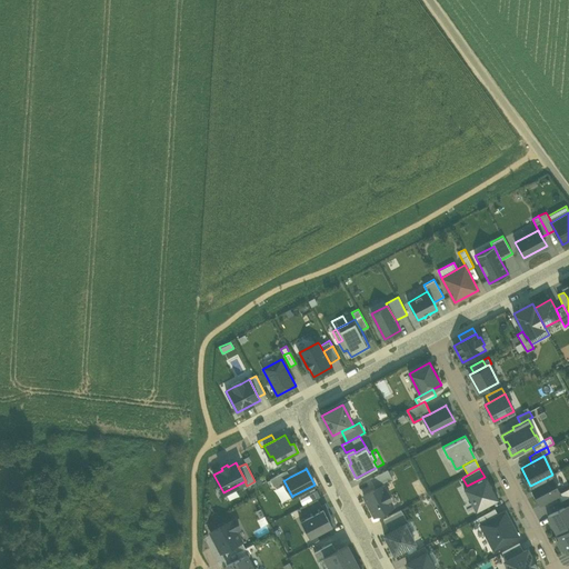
[(370,478),(375,488),(381,485),(392,479),(388,469),(370,478)]
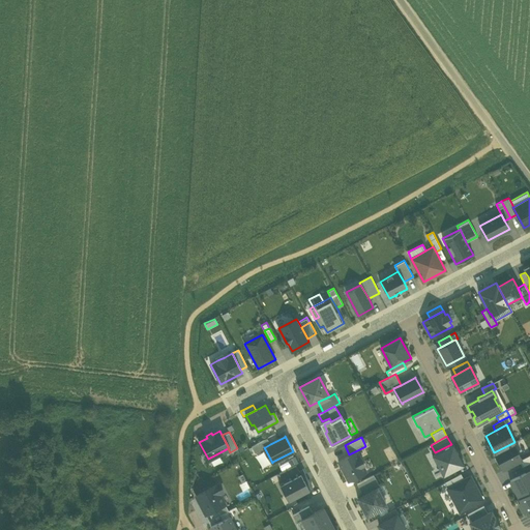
[(252,446),(255,452),(264,447),(265,447),(270,444),(267,438),(252,446)]
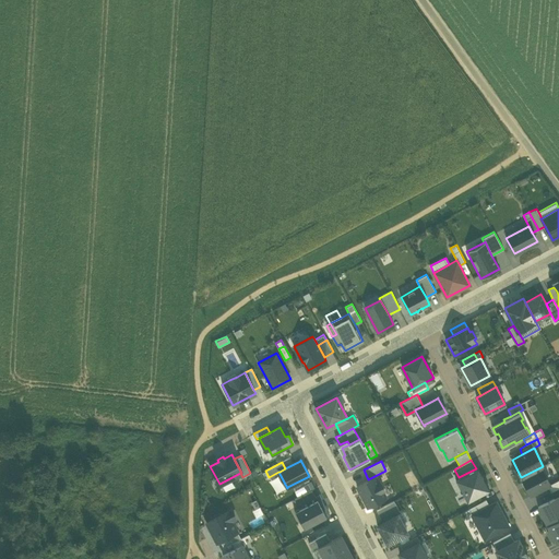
[(477,467),(476,468),(483,482),(485,480),(477,467)]
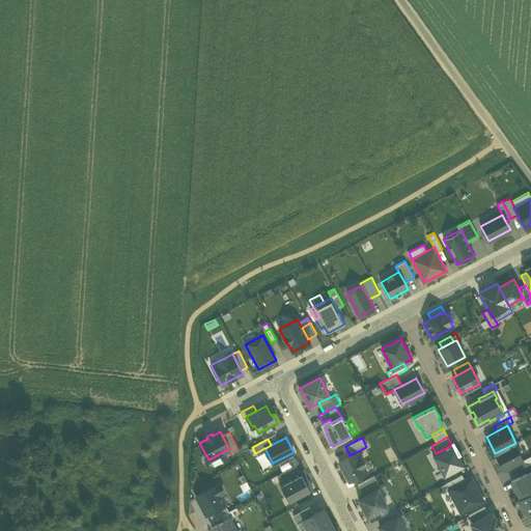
[(523,460),(513,444),(495,453),(504,470),(521,462),(523,460)]
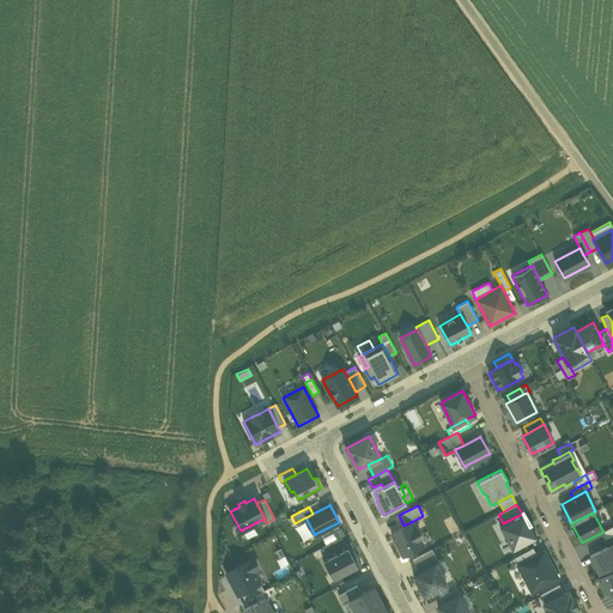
[(499,526),(508,541),(511,540),(515,548),(536,536),(532,527),(529,528),(522,514),(503,523),(499,526)]
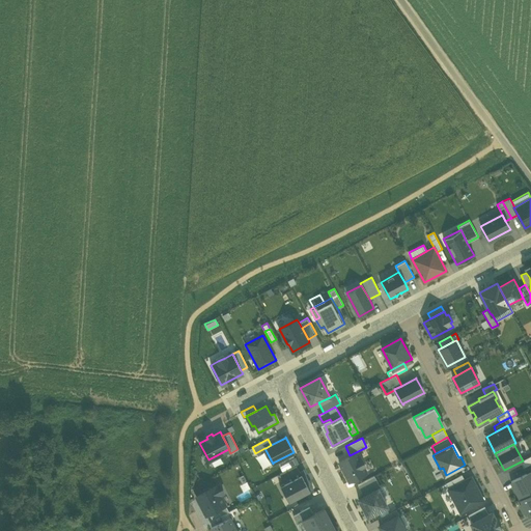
[(350,455),(339,462),(348,481),(367,472),(363,466),(364,465),(361,458),(360,458),(356,452),(350,455)]
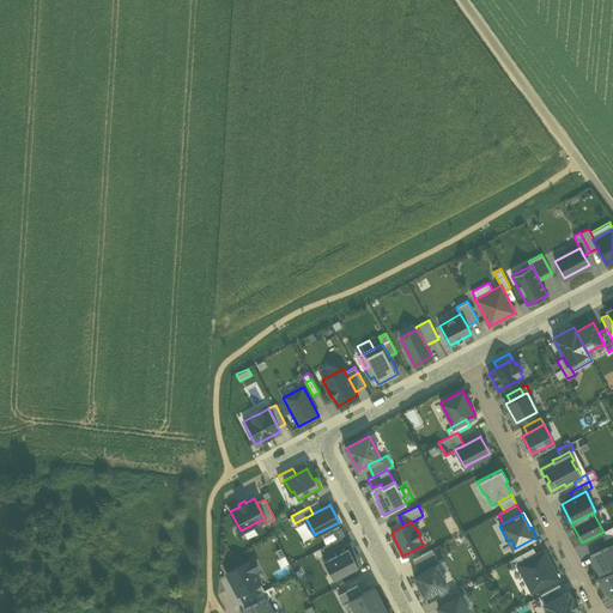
[(601,533),(605,540),(612,534),(612,526),(604,532),(601,533)]
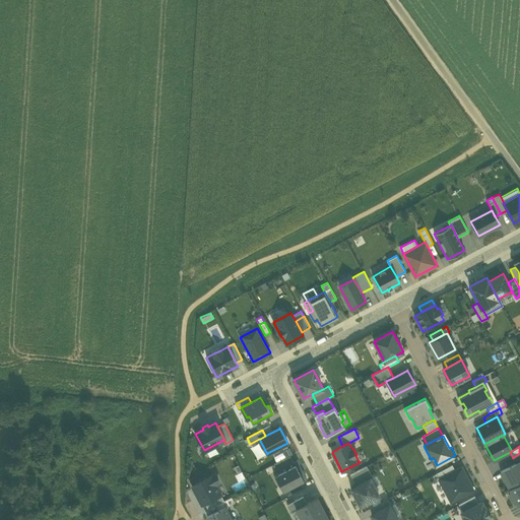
[(282,451),(285,457),(289,455),(293,454),(289,447),(282,451)]
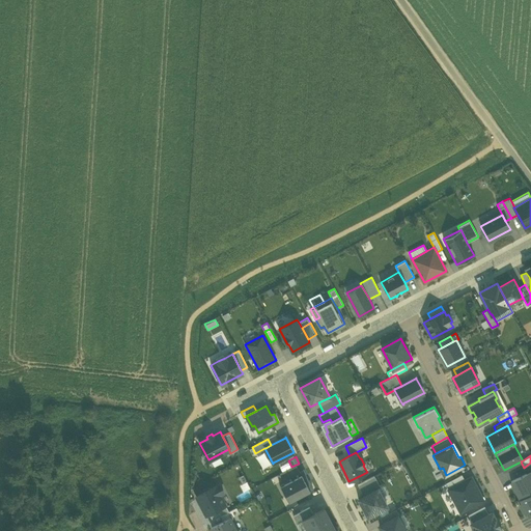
[(279,473),(284,482),(287,481),(286,478),(300,471),(296,465),(291,467),(279,473)]
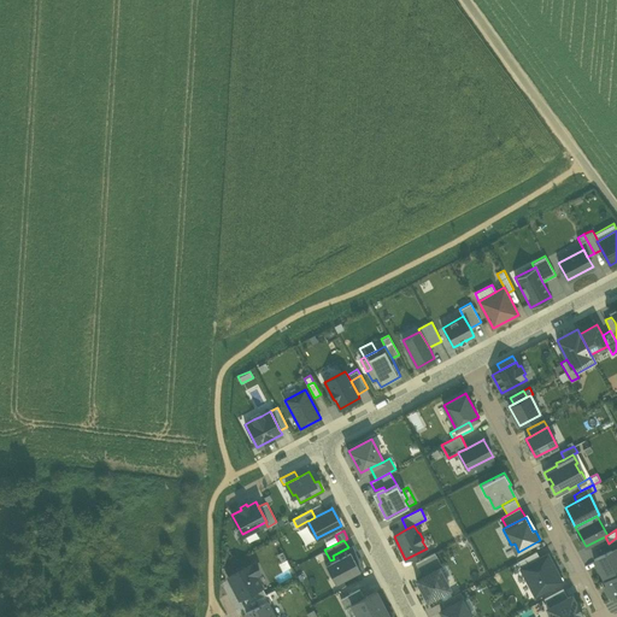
[(324,564),(331,576),(333,576),(339,573),(342,580),(344,580),(364,569),(352,546),(348,547),(333,556),(334,559),(330,560),(324,564)]
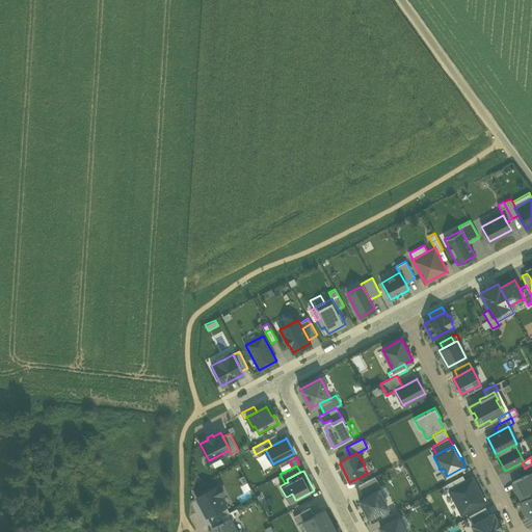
[(528,474),(512,482),(521,499),(531,493),(531,471),(531,472),(528,474)]
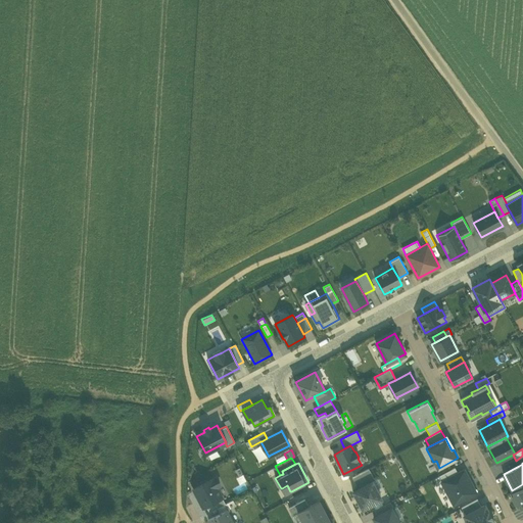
[(455,467),(438,475),(441,481),(458,472),(455,467)]
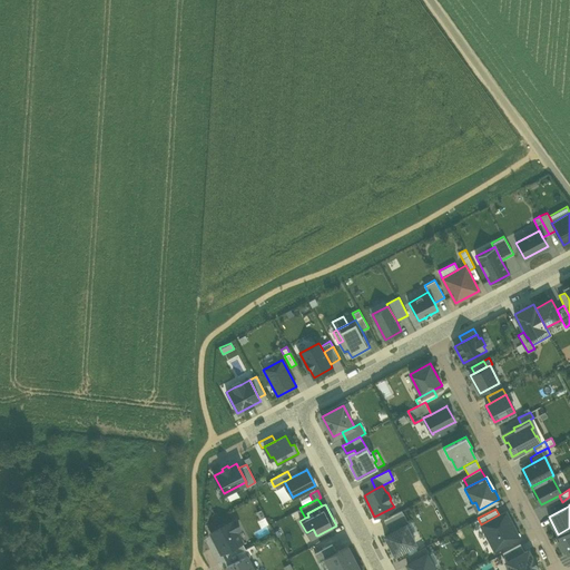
[(384,520),(391,532),(405,523),(408,522),(402,510),(384,520)]
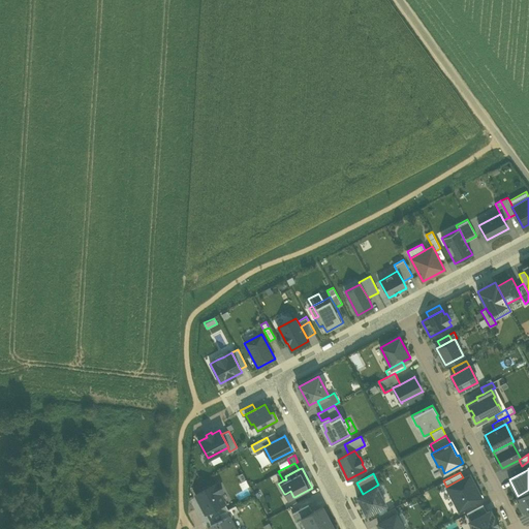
[(463,477),(446,487),(453,499),(453,500),(459,510),(483,498),(469,474),(463,477)]
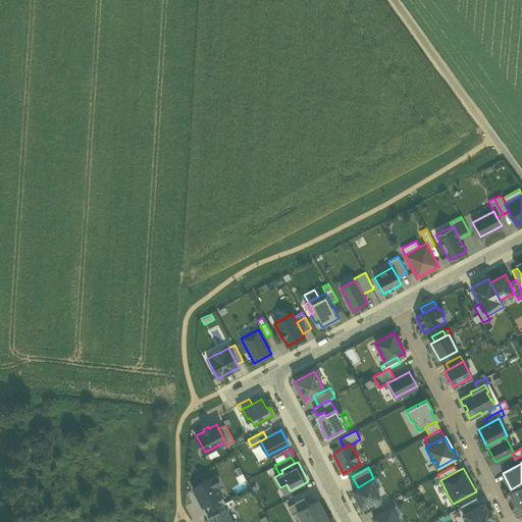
[(193,487),(203,506),(205,505),(221,496),(216,485),(220,483),(215,475),(193,487)]
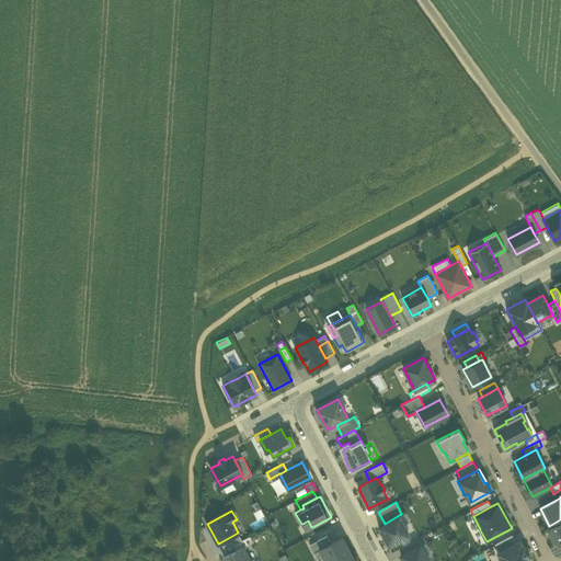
[(399,515),(408,531),(413,527),(405,512),(401,514),(399,515)]
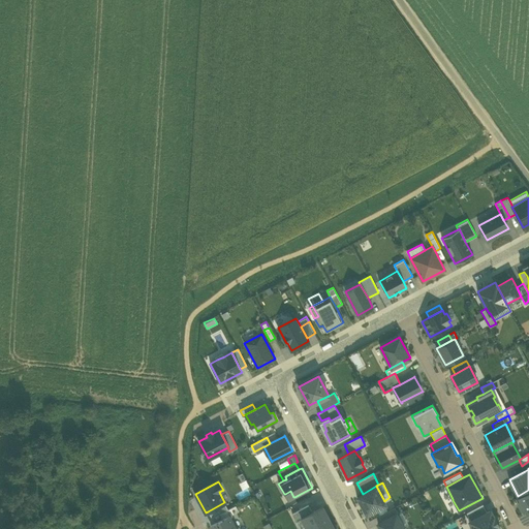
[(363,494),(356,496),(367,515),(385,504),(384,501),(376,486),(363,494)]
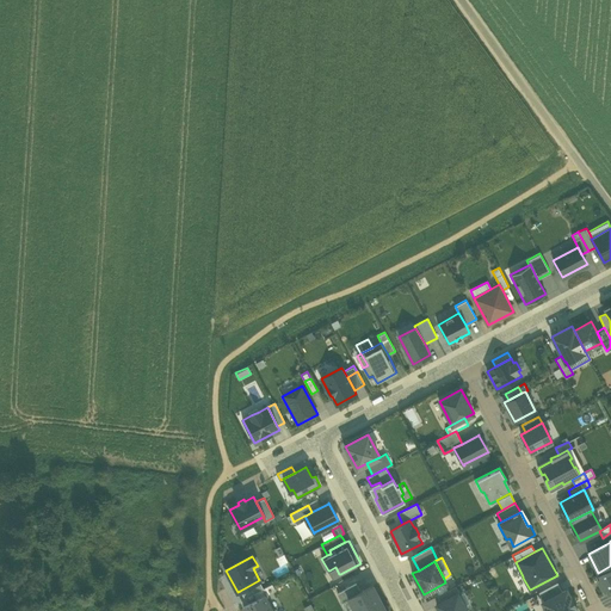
[(598,581),(602,587),(605,586),(609,592),(610,591),(610,566),(598,573),(602,579),(598,581)]
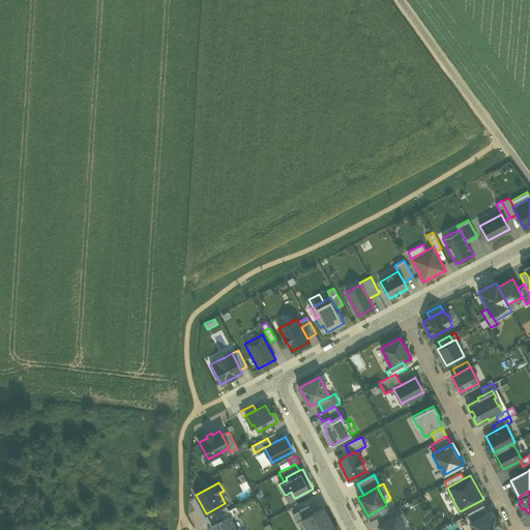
[(291,492),(286,495),(289,501),(294,498),(291,492)]
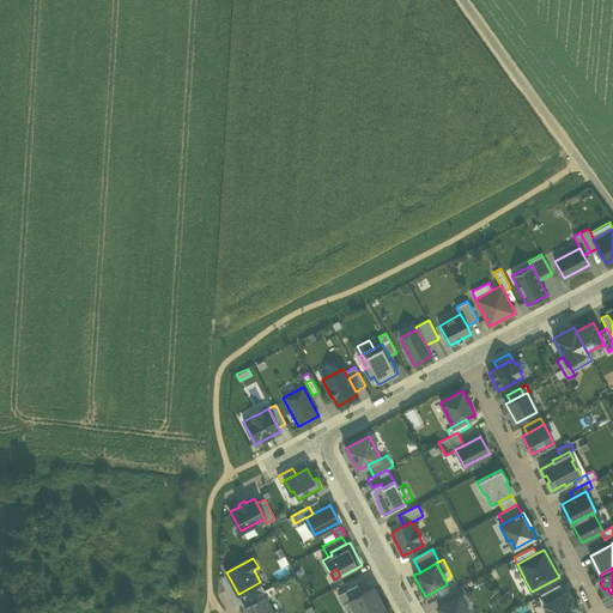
[(241,593),(246,600),(254,595),(265,590),(260,582),(241,593)]
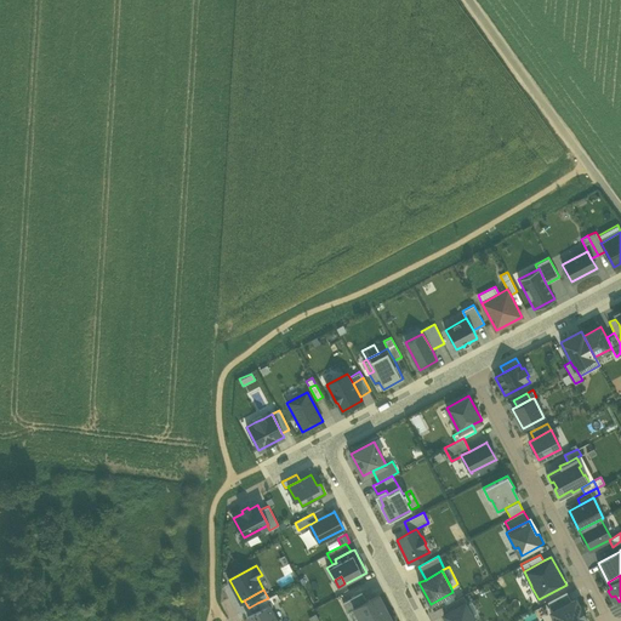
[(353,608),(366,600),(362,592),(343,603),(348,611),(354,609),(353,608)]
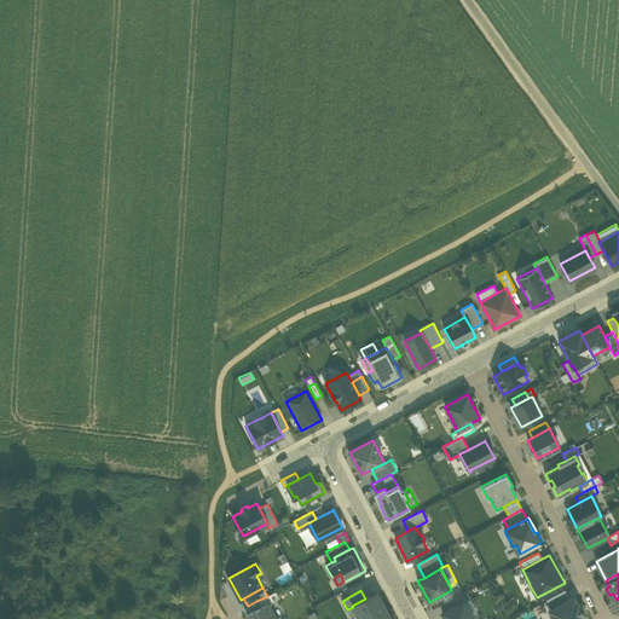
[(256,601),(260,608),(267,603),(279,597),(276,591),(267,596),(256,601)]
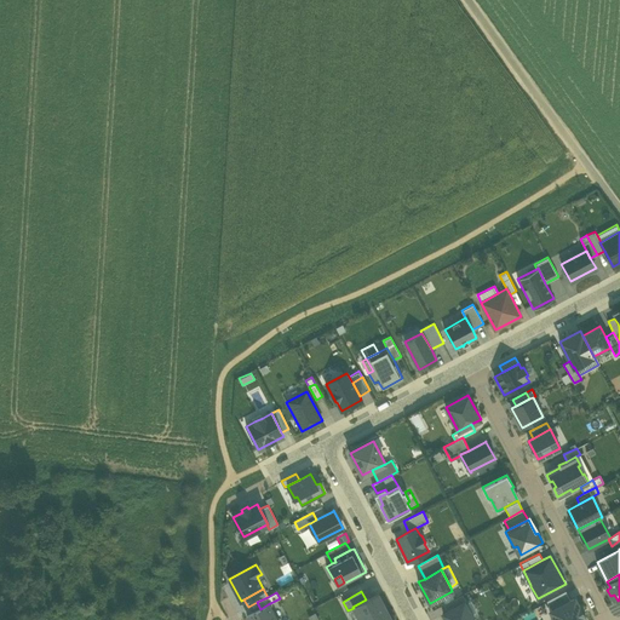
[(546,602),(551,610),(570,601),(566,592),(546,602)]
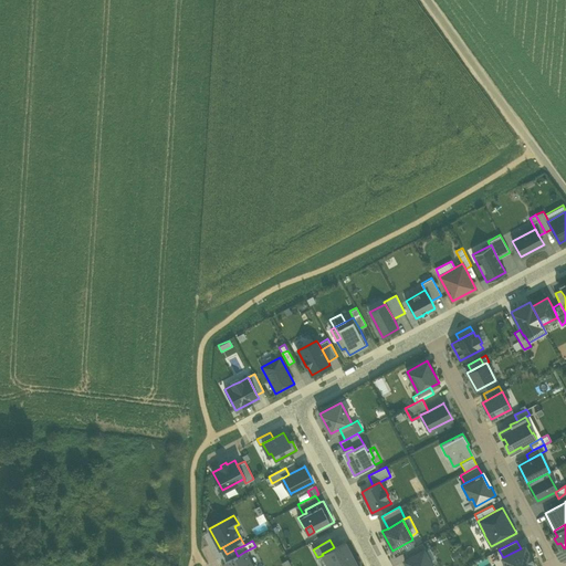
[(322,554),(323,555),(328,565),(337,565),(353,558),(345,542),(334,547),(322,554)]
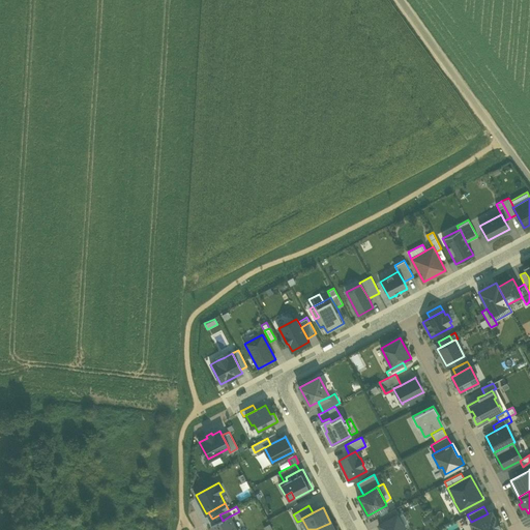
[(379,517),(382,523),(396,516),(399,513),(395,507),(379,517)]
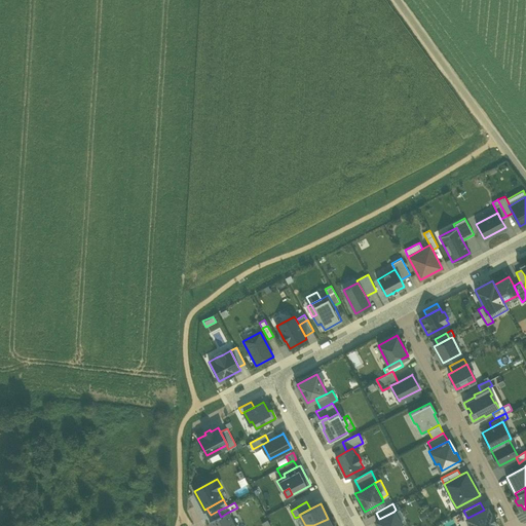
[(496,525),(494,522),(495,522),(491,515),(487,508),(484,510),(467,518),(466,518),(471,525),(468,525),(496,525)]
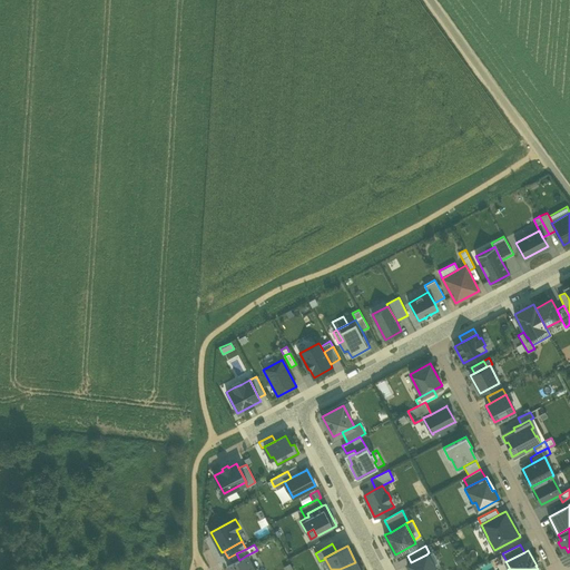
[(461,553),(453,557),(457,564),(464,560),(461,553)]
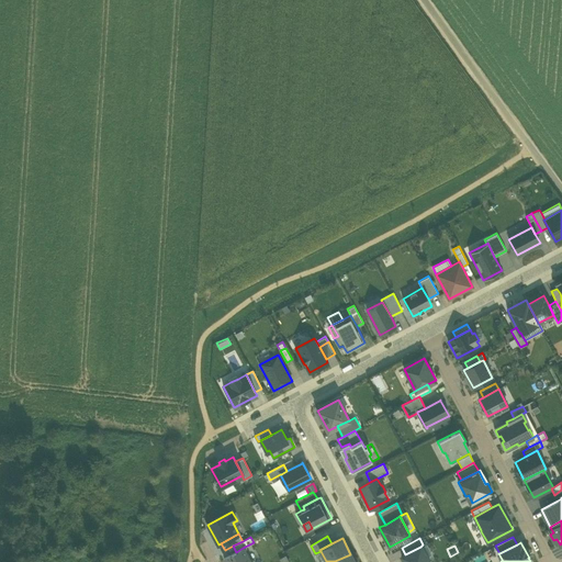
[(405,554),(402,557),(404,561),(428,561),(420,547),(405,554)]
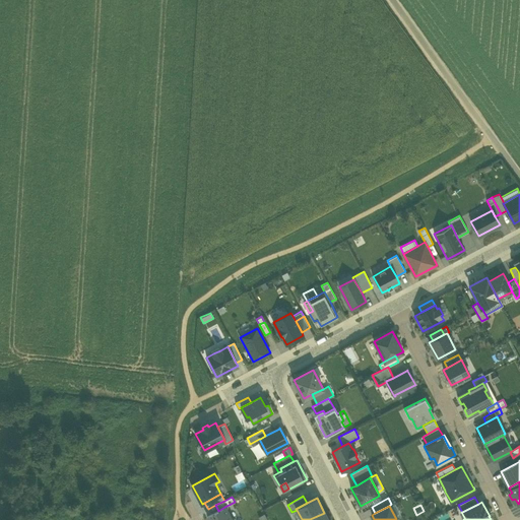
[(218,511),(207,516),(208,519),(231,519),(224,507),(218,511)]
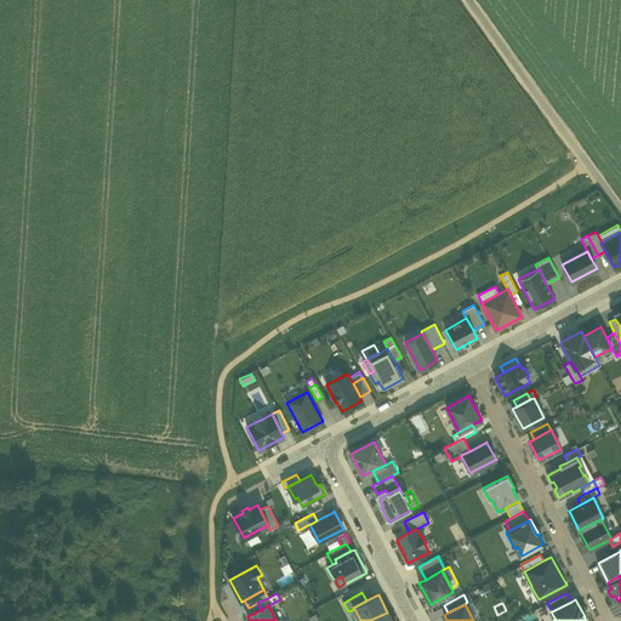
[(351,620),(360,620),(354,609),(348,611),(347,613),(351,620)]
